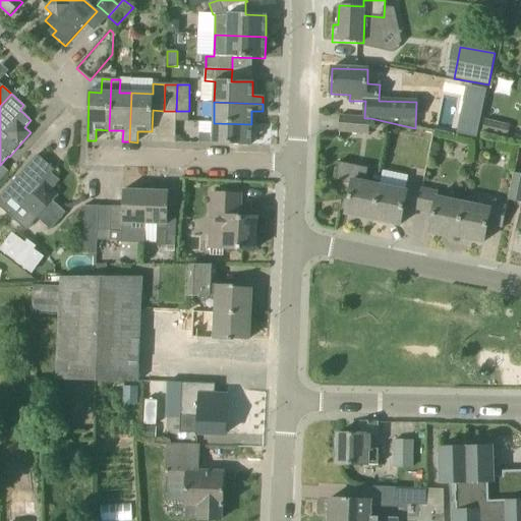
[(370,118),(364,118),(340,116),(339,132),(369,134),(370,118)]
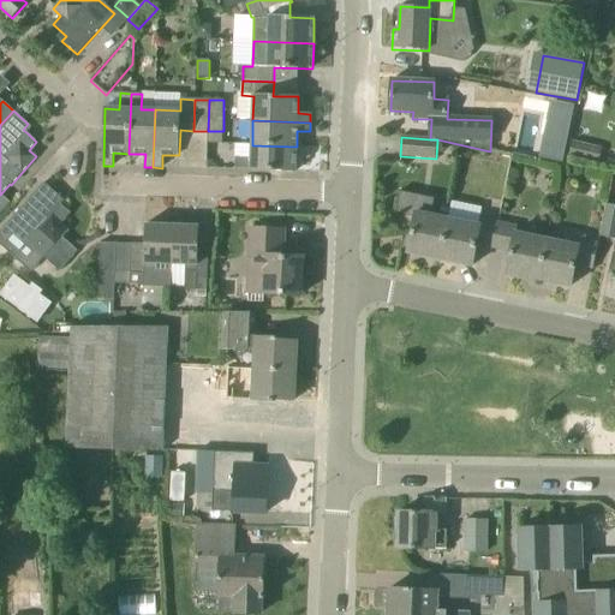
[(602,148),(575,141),(572,157),(598,163),(602,148)]
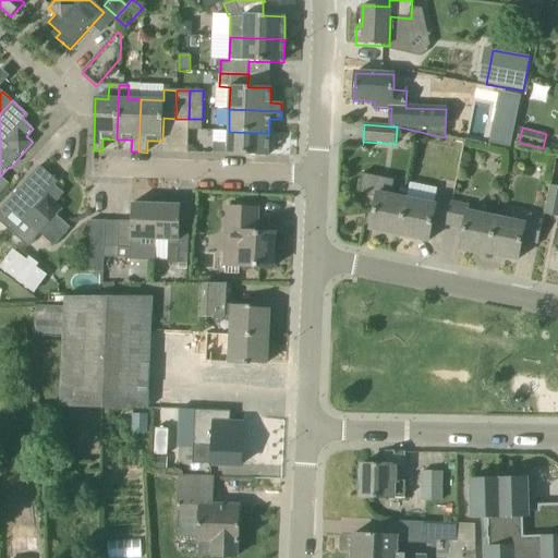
[(268,156),(269,133),(229,132),(228,144),(214,144),(214,154),(228,154),(228,155),(268,156)]
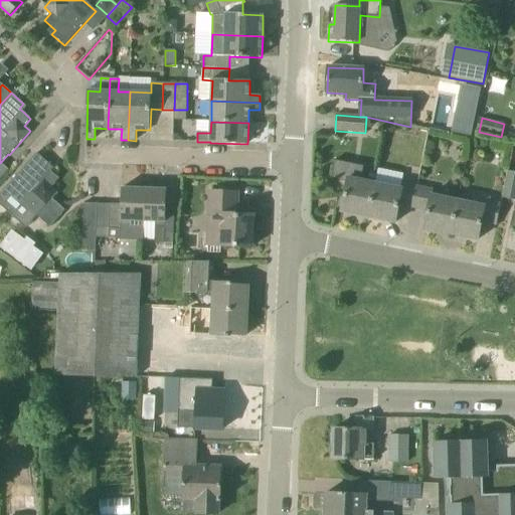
[(50,165),(37,154),(0,194),(0,201),(3,205),(12,196),(50,229),(65,210),(52,199),(57,193),(51,188),(59,179),(47,169),(50,165)]
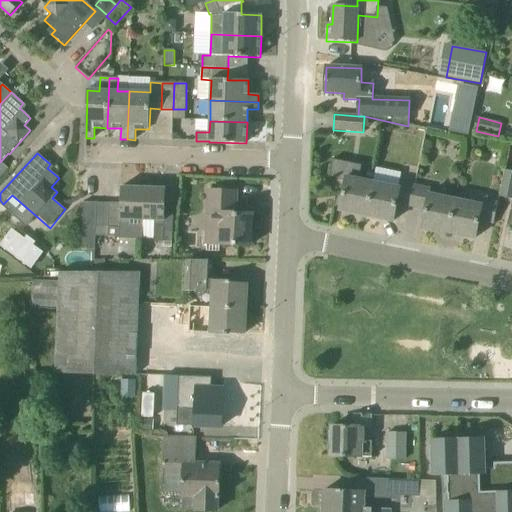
[(359,179),(362,166),(333,160),(329,178),(346,181),(340,212),(366,217),(373,182),(359,179)]
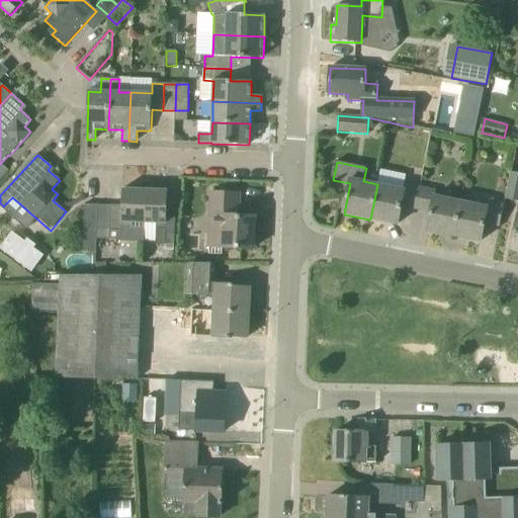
[(0,164),(0,181),(9,172),(8,171),(0,164)]
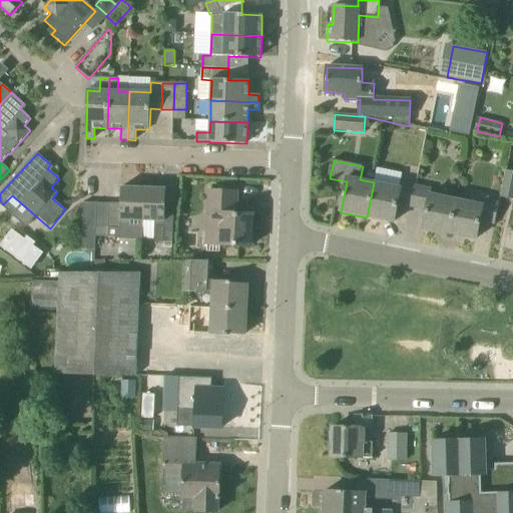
[(505,170),(500,197),(512,199),(512,171),(508,171),(505,170)]
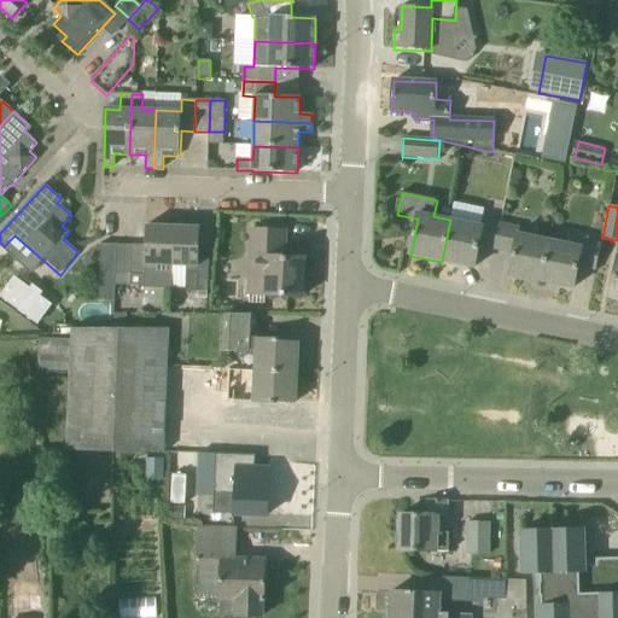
[(496,250),(501,225),(483,221),(482,226),(450,220),(442,262),(474,268),(478,246),(496,250)]
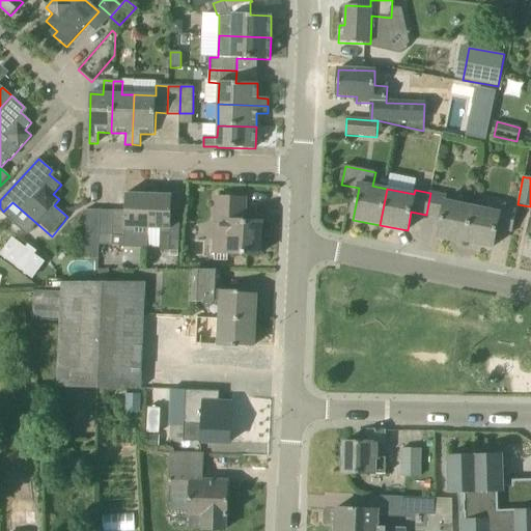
[(465,243),(472,206),(446,201),(447,196),(430,193),(426,215),(442,218),(438,236),(465,243)]
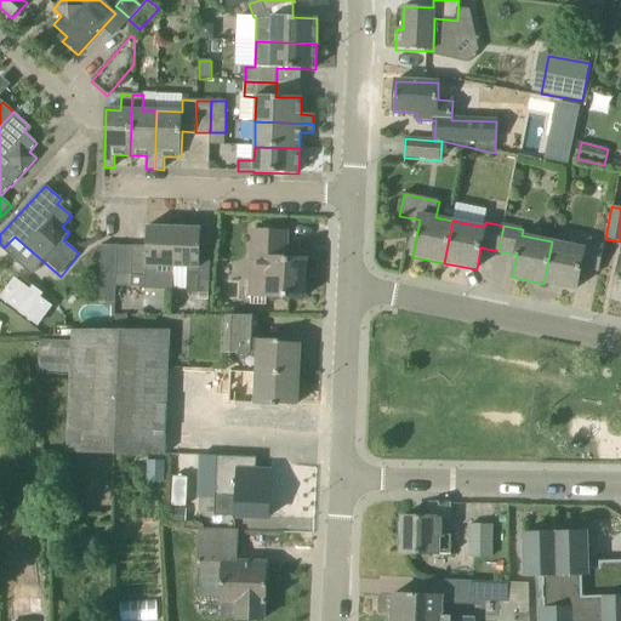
[(172,267),(174,228),(147,227),(147,250),(132,250),(131,277),(130,288),(144,288),(144,267),(172,267)]
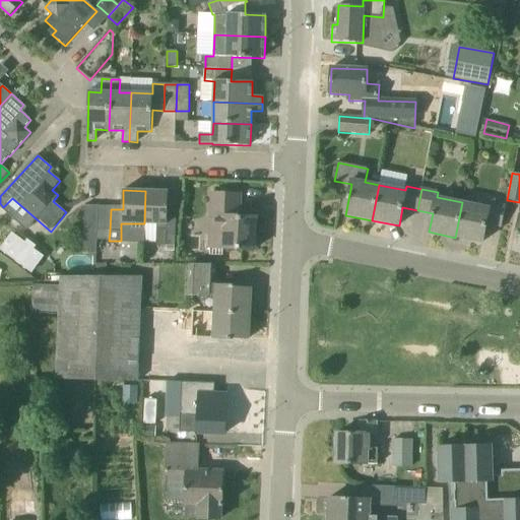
[(156,246),(175,246),(177,217),(168,216),(169,192),(145,191),(144,223),(156,224),(156,246)]
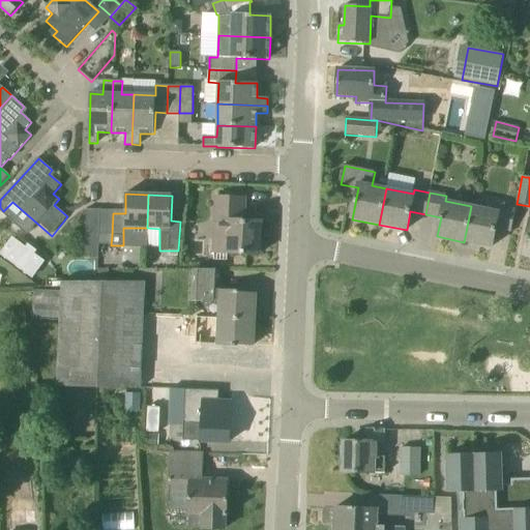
[(245,198),(216,197),(213,253),(260,255),(261,222),(244,221),(245,198)]
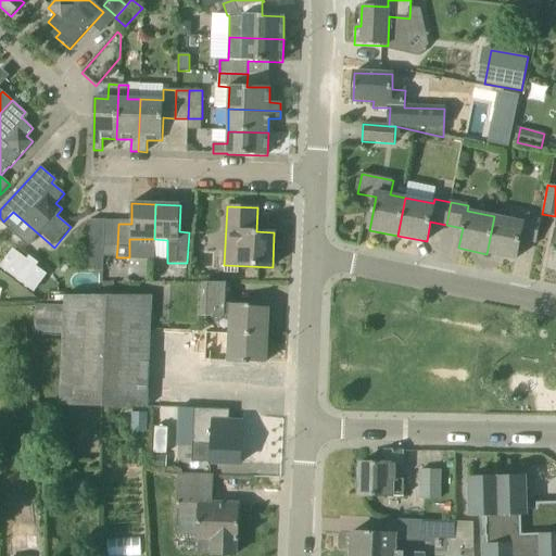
[(494,216),(487,254),(516,260),(520,240),(536,243),(541,220),(523,217),(522,222),(494,216)]
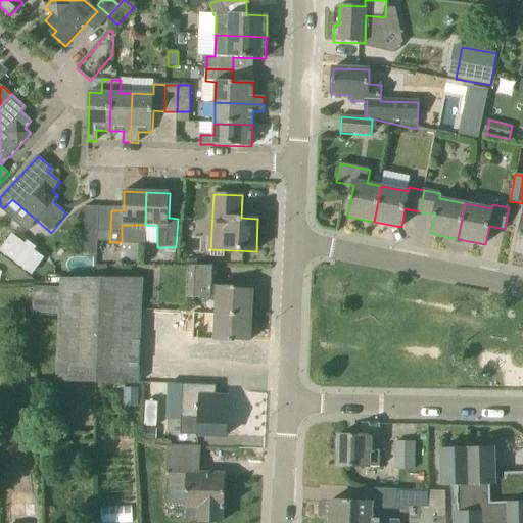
[(97,241),(98,207),(86,206),(85,253),(97,253),(97,241)]
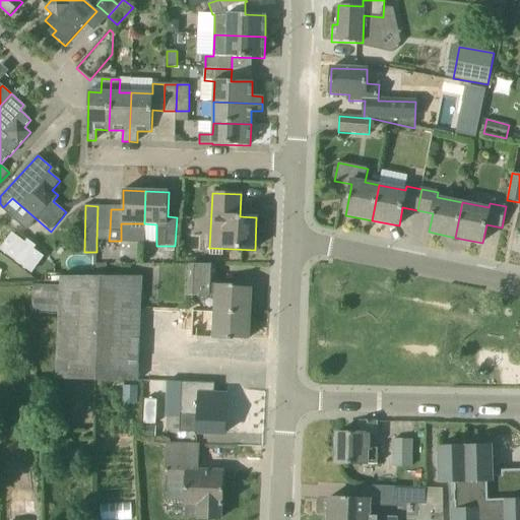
[(111,209),(111,206),(98,206),(96,240),(109,241),(110,232),(111,209)]
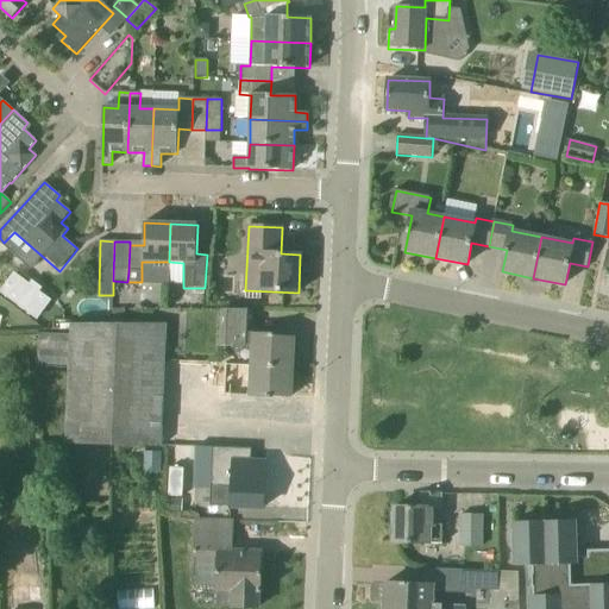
[(32,281),(30,284),(14,272),(0,290),(0,293),(38,321),(52,301),(41,293),(43,289),(32,281)]
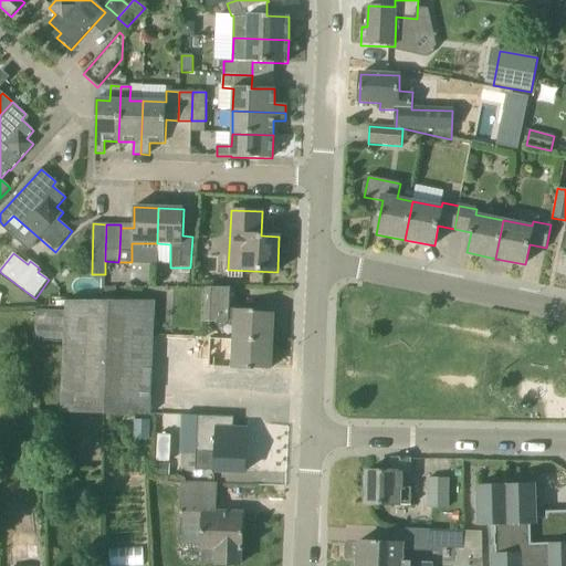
[(154,301),(115,301),(116,287),(105,287),(105,301),(65,301),(60,413),(149,415),(154,301)]
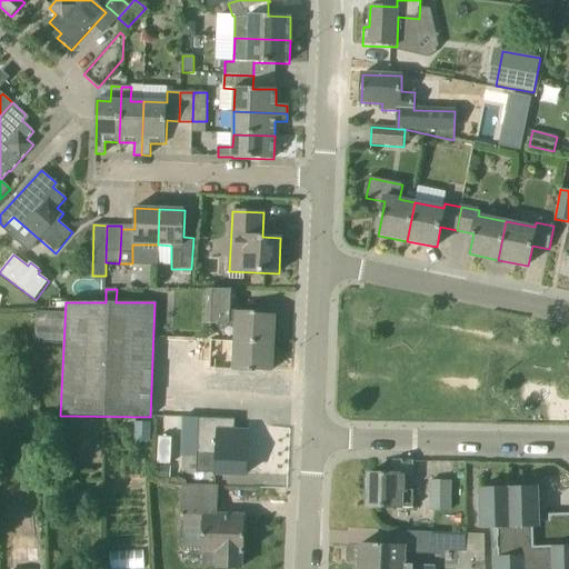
[(235,341),(275,343),(276,316),(256,316),(256,312),(236,311),(237,290),(208,290),(207,323),(236,326),(235,341)]
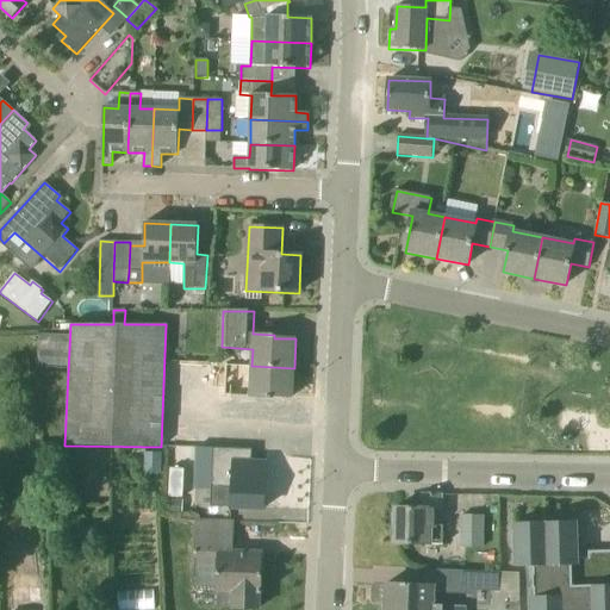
[(166,362),(165,404),(191,406),(192,365),(166,362)]
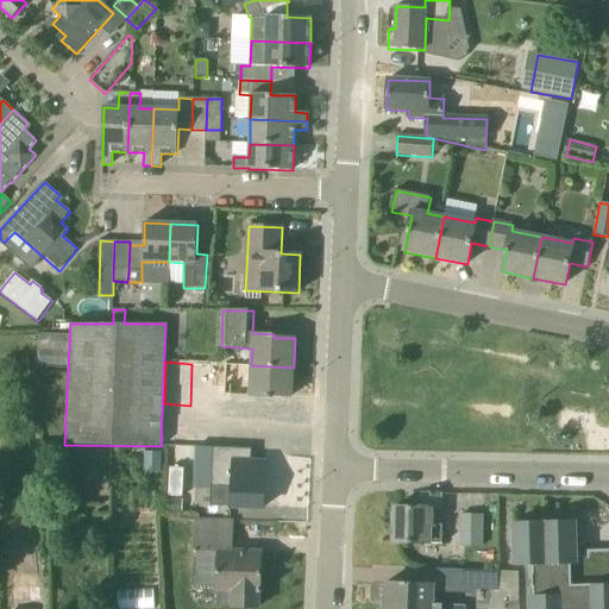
[(292,397),(294,368),(251,365),(250,383),(231,382),(230,396),(250,397),(271,399),(271,396),(292,397)]
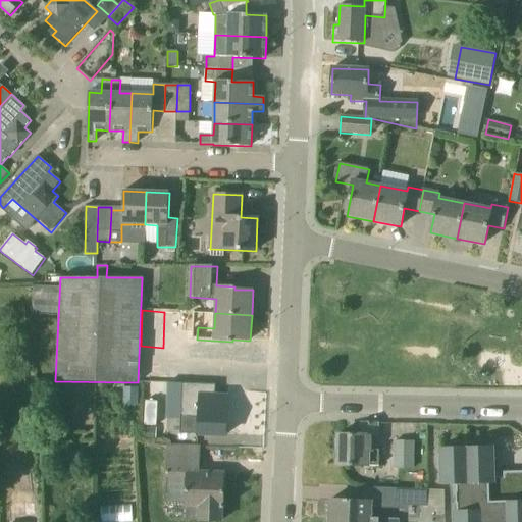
[(168,398),(168,382),(146,382),(147,398),(168,398)]
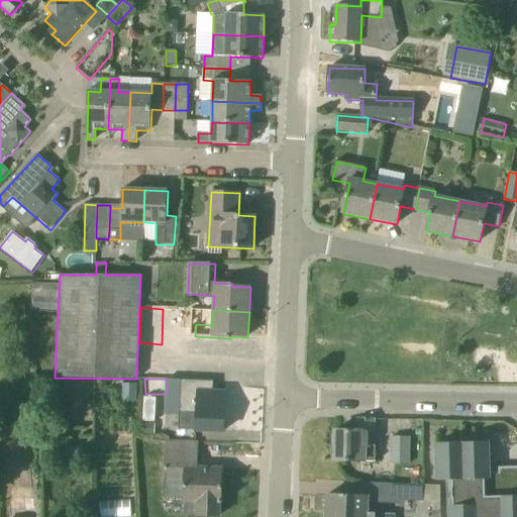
[(180,415),(197,416),(196,430),(224,431),(225,403),(213,402),(214,382),(182,381),(180,415)]
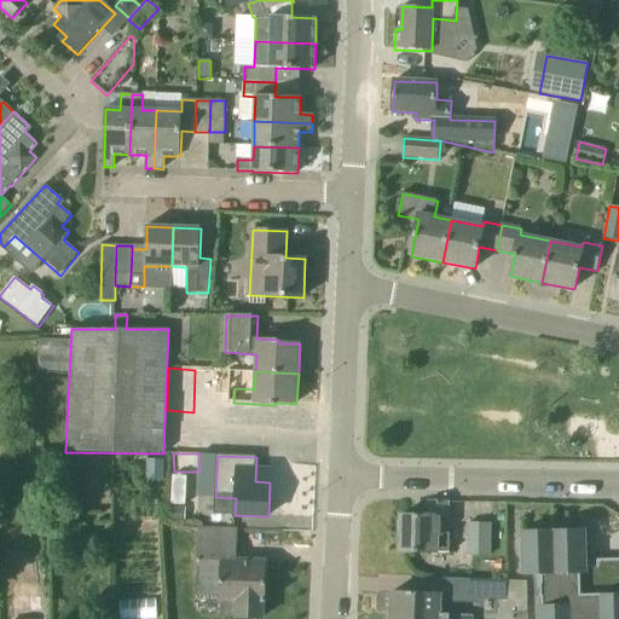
[(173,476),(172,504),(186,505),(187,476),(173,476)]
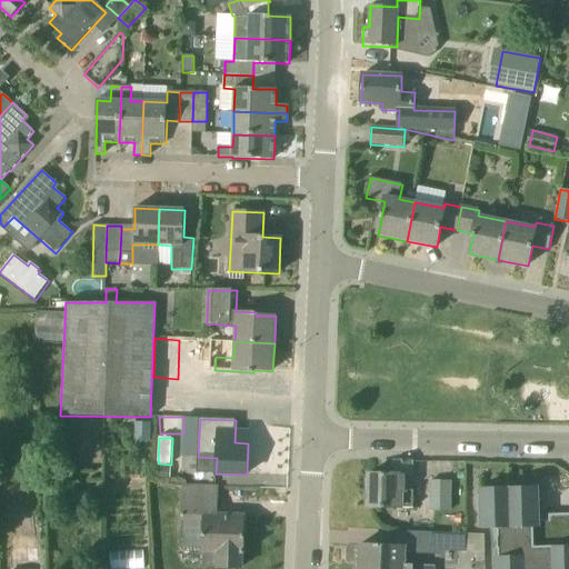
[(411,476),(412,462),(395,461),(393,475),(369,475),(368,508),(413,508),(413,490),(406,490),(406,476),(411,476)]
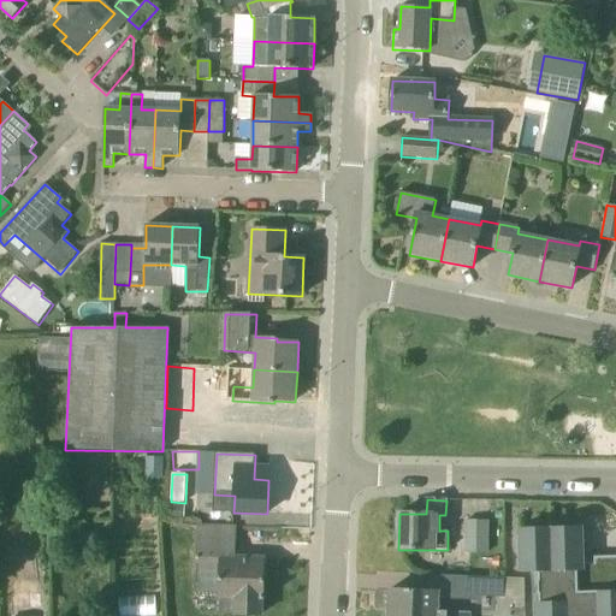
[(169,504),(167,520),(184,521),(185,505),(169,504)]
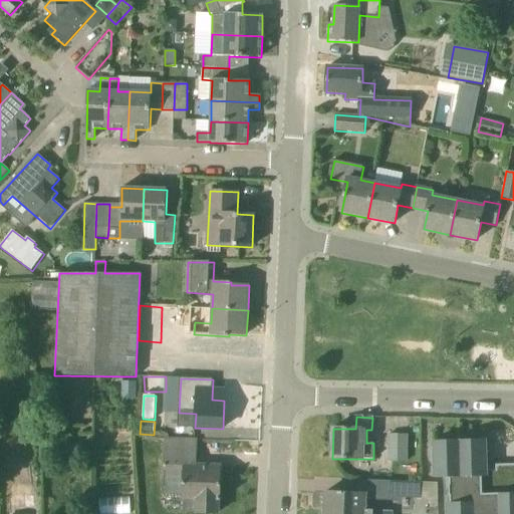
[(389,461),(407,462),(408,435),(389,435),(389,461)]
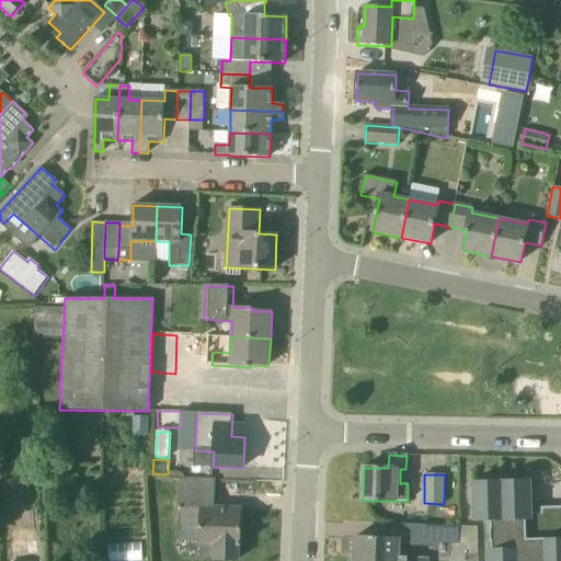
[(215,554),(215,560),(238,560),(238,547),(241,547),(241,544),(240,544),(241,510),(214,508),(215,481),(181,480),(180,514),(202,514),(199,544),(203,544),(203,554),(215,554)]
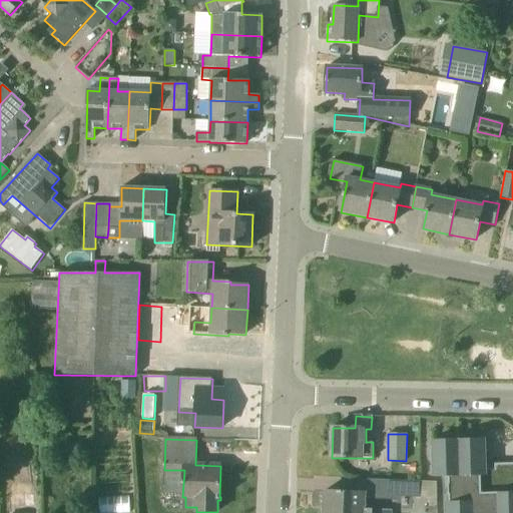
[(449,477),(449,483),(450,502),(447,502),(447,512),(512,512),(512,463),(495,464),(495,469),(486,469),(485,439),(433,440),(434,478),(449,477)]
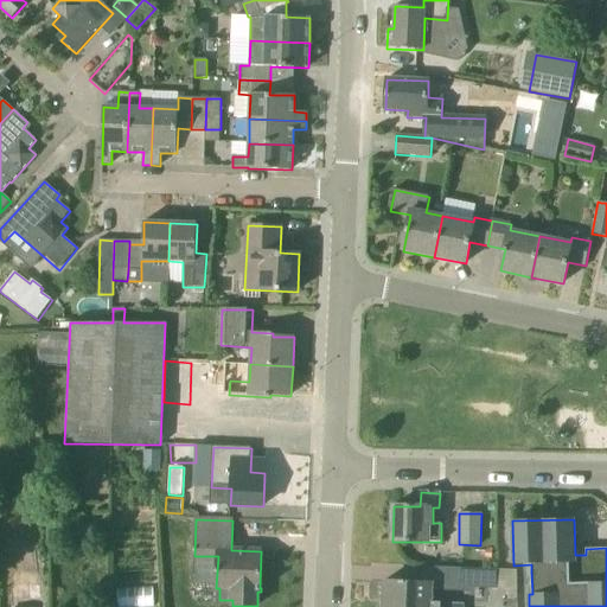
[(446,568),(445,585),(445,587),(497,589),(498,570),(446,568)]
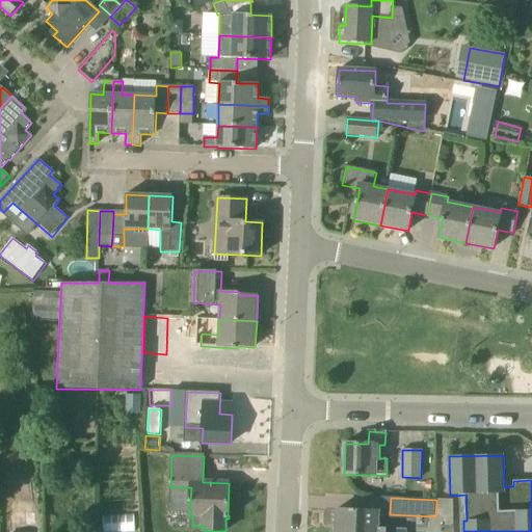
[(36,502),(9,503),(10,527),(36,527),(36,502)]
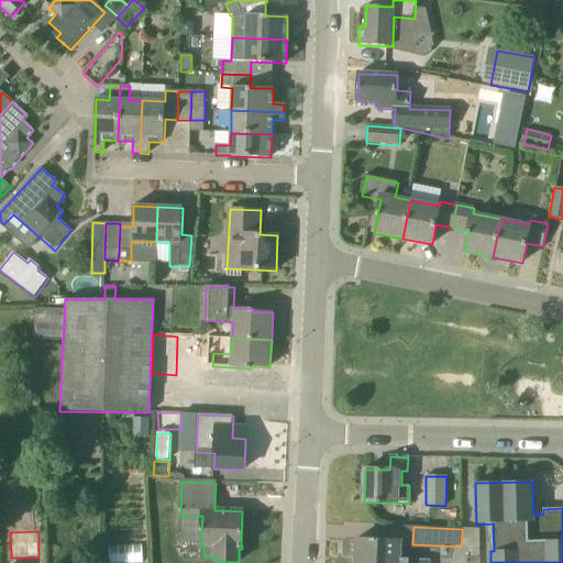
[(401,560),(401,543),(401,542),(375,541),(375,539),(371,539),(371,540),(356,540),(356,541),(355,560),(353,560),(352,562),(406,562),(406,560),(401,560)]
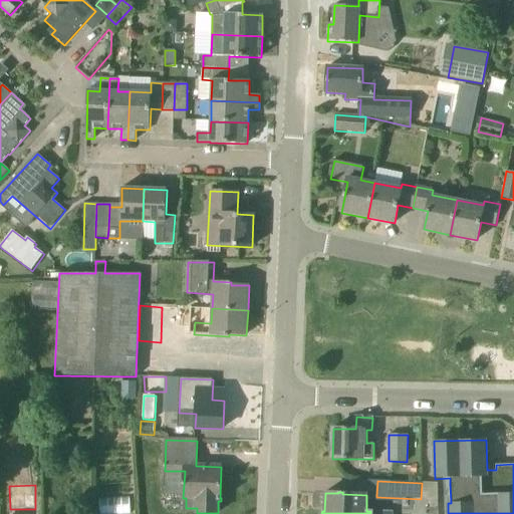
[(102,513),(109,513),(132,513),(132,497),(102,498),(102,513)]
